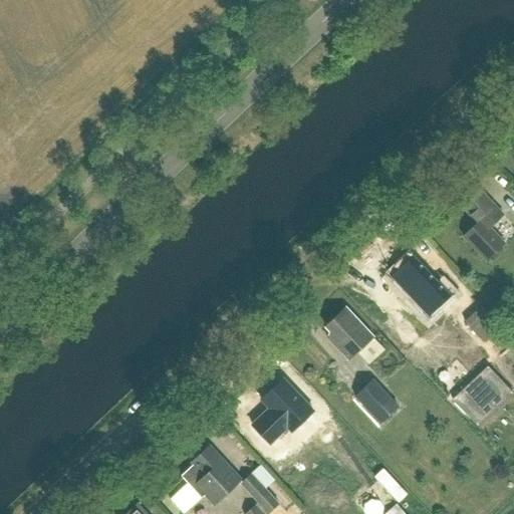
[(485,262),(504,245),(489,228),(503,216),(480,192),(462,209),(476,224),(462,237),(485,262)]
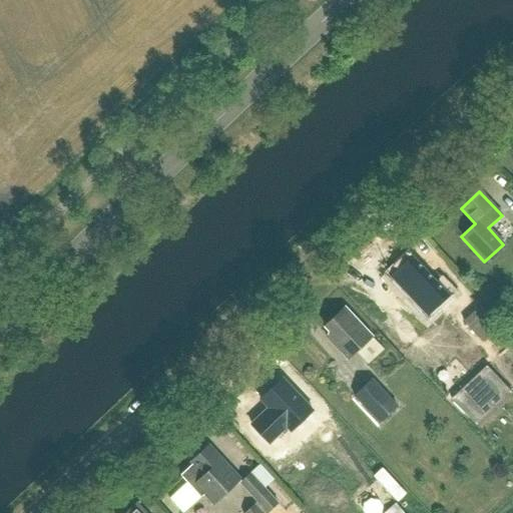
[(415,253),(392,275),(393,276),(397,273),(408,284),(405,287),(419,302),(422,299),(433,311),(429,314),(430,315),(453,293),(415,253)]
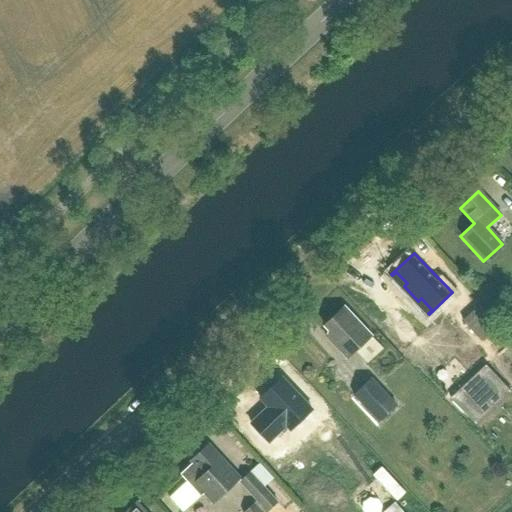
[(346,358),(369,337),(344,309),(325,327),(330,332),(326,336),(346,358)]
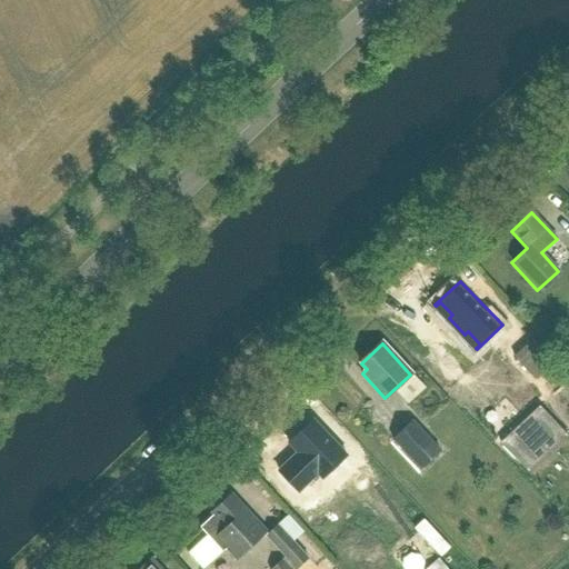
[(543,348),(525,366),(539,382),(559,363),(543,348)]
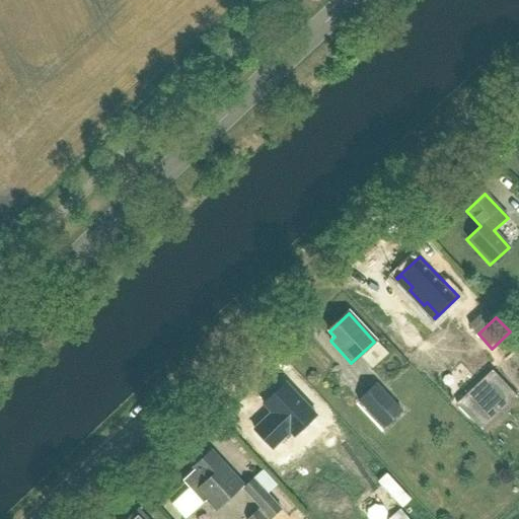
[(517,396),(492,370),(456,403),(482,430),(517,396)]
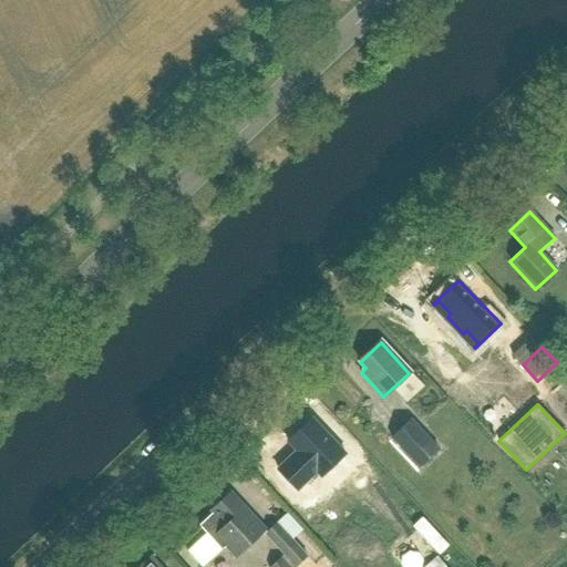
[(297,451),(278,470),(298,491),(317,472),(321,476),(346,454),(312,419),(288,442),(297,451)]
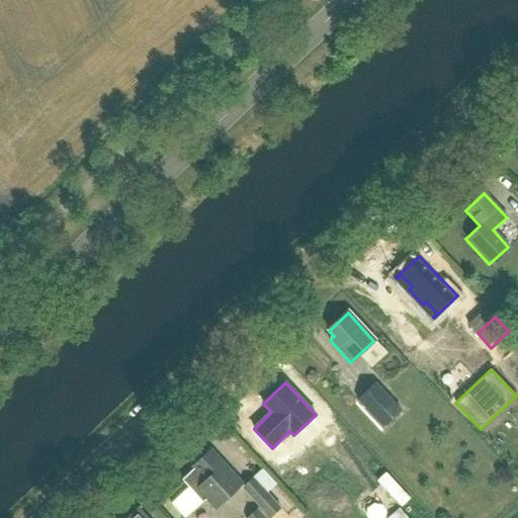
[(382,428),(402,410),(375,382),(356,401),(382,428)]
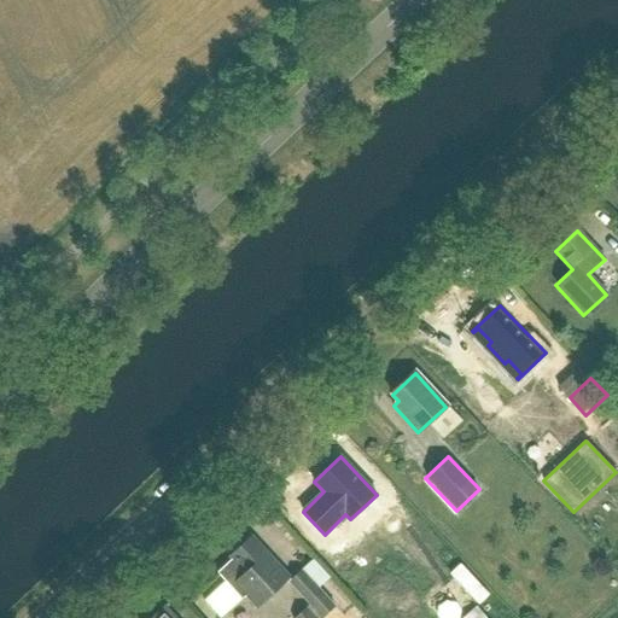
[(256,608),(281,586),(270,575),(278,567),(251,538),(229,558),(233,561),(219,575),(243,600),(246,598),(256,608)]
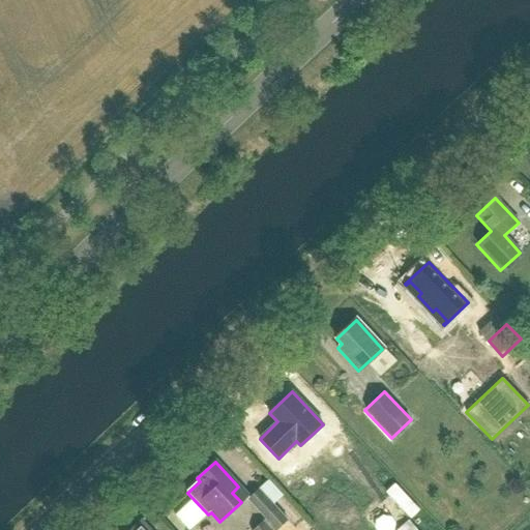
[(275,529),(276,529),(289,520),(259,489),(247,500),(275,529)]
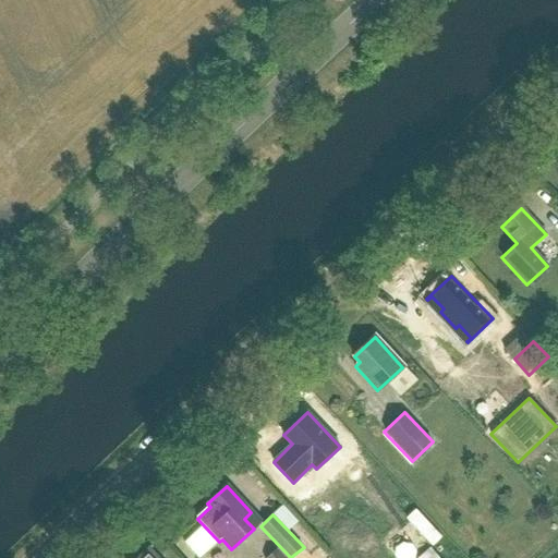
[(157,557),(148,548),(137,557),(157,557)]
